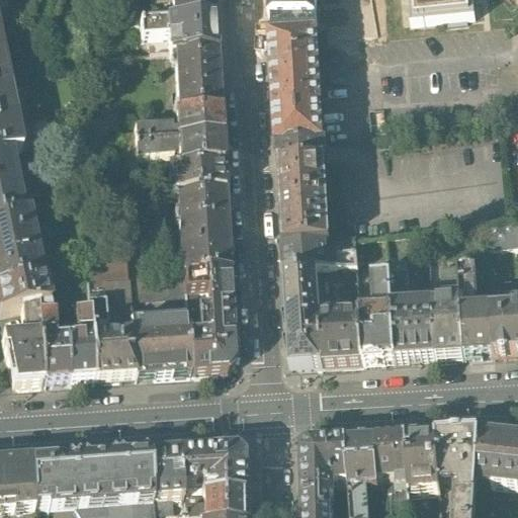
[(171,0),(173,24),(213,23),(211,0),(171,0)]
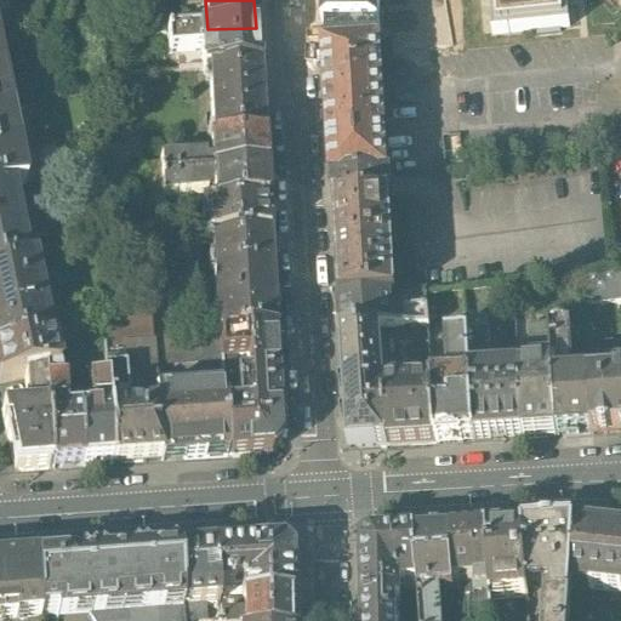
[(323,0),(325,50),(379,47),(379,32),(377,0),(323,0)]
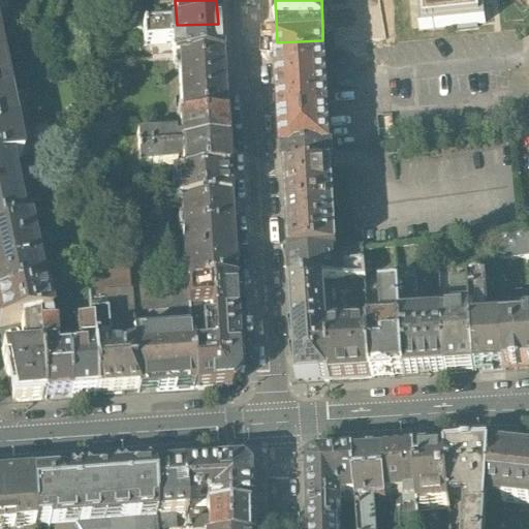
[(415,0),(418,29),(456,25),(457,29),(476,27),(476,23),(485,23),(481,0),(415,0)]
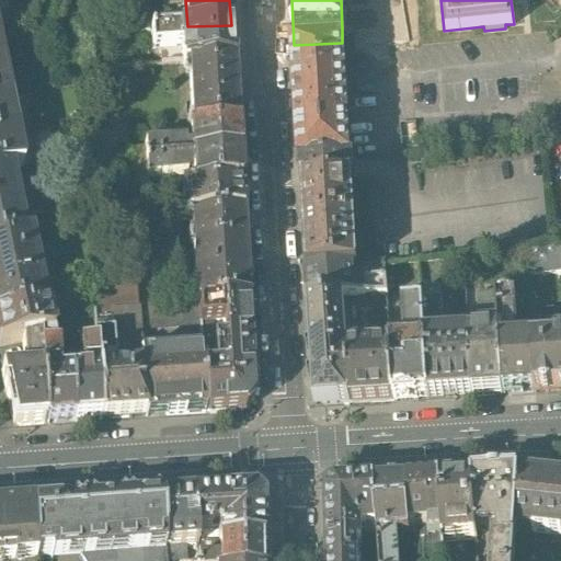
[(190,63),(232,59),(231,25),(187,26),(151,29),(152,46),(182,45),(183,63),(190,63)]
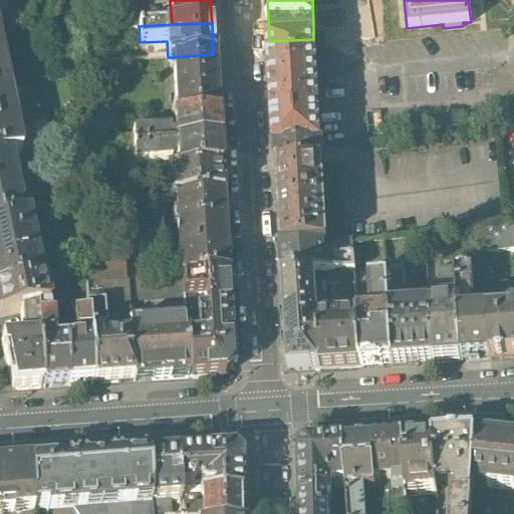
[(274,147),(316,145),(319,142),(313,39),(269,41),(271,90),(274,147)]
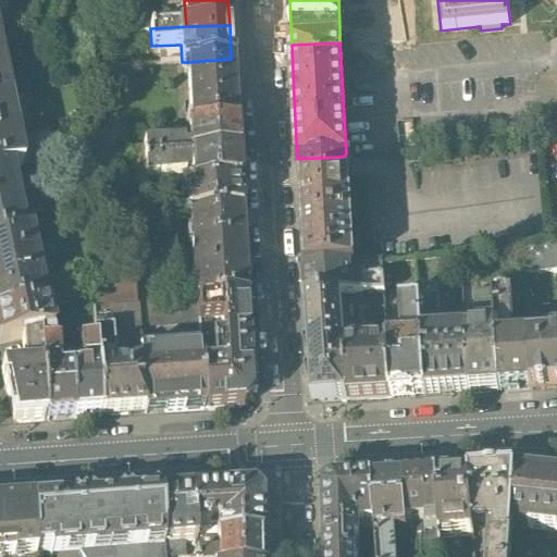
[(192,130),(235,127),(231,59),(188,62),(192,130)]
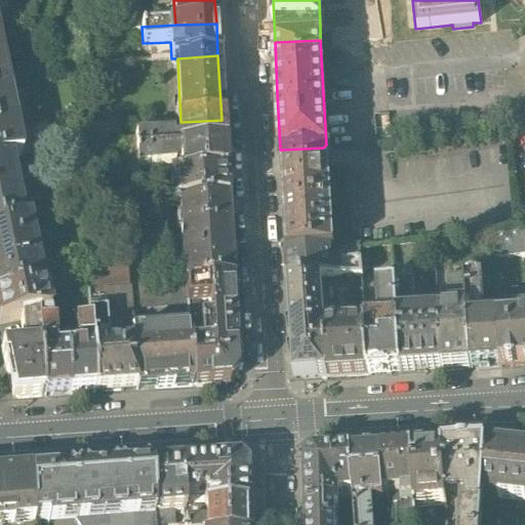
[(0,124),(14,122),(8,90),(0,91),(0,124)]
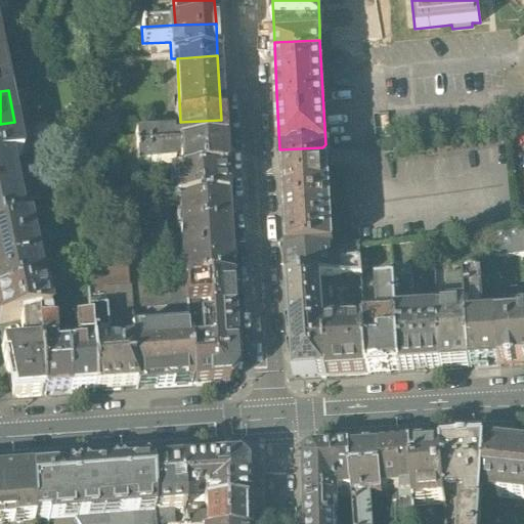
[(135,149),(222,145),(221,120),(180,122),(176,122),(177,137),(173,137),(172,132),(135,134),(135,149)]
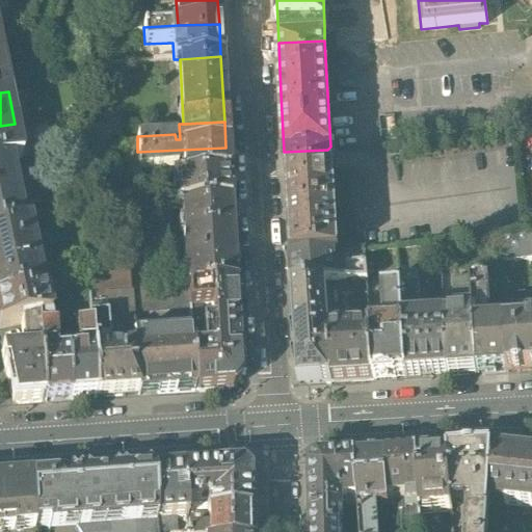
[(0,159),(5,159),(21,156),(15,124),(0,126),(0,159)]
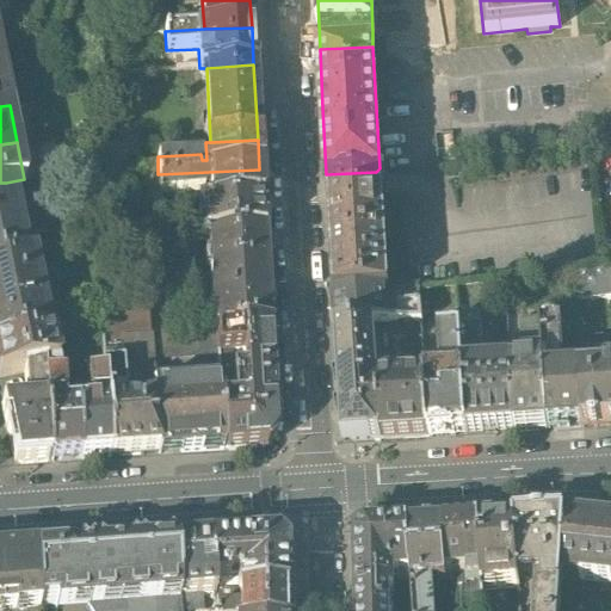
[(209,203),(261,201),(259,170),(158,174),(159,193),(202,191),(202,190),(209,189),(209,203)]
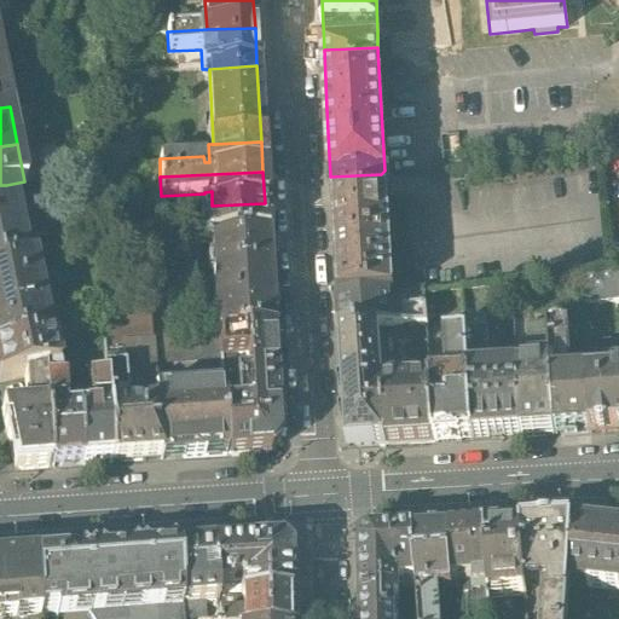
[(388,298),(394,298),(388,174),(331,178),(334,242),(337,301),(388,299),(388,298)]
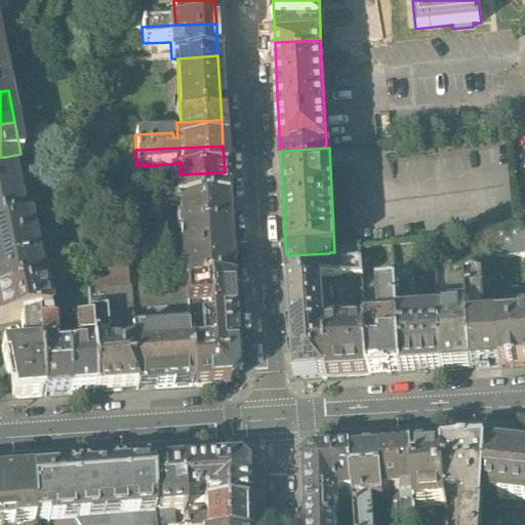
[(0,157),(0,224),(17,220),(5,157),(0,157)]
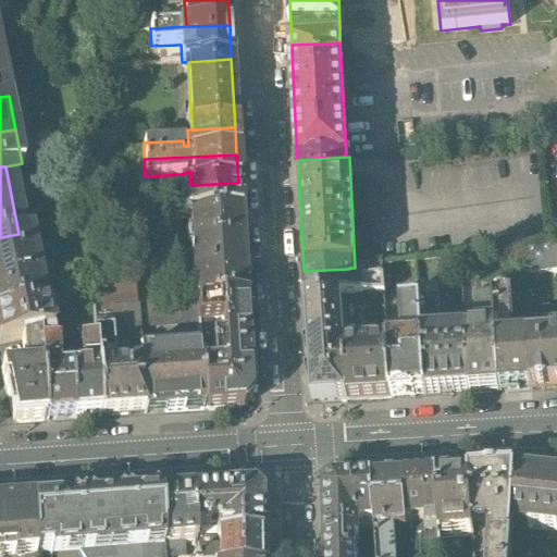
[(189,214),(239,211),(238,183),(190,185),(181,186),(182,214),(189,214)]
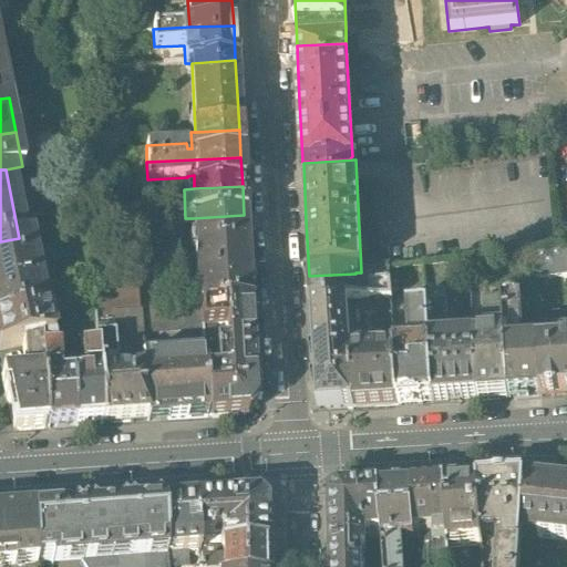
[(195,247),(246,244),(244,215),(193,218),(195,247)]
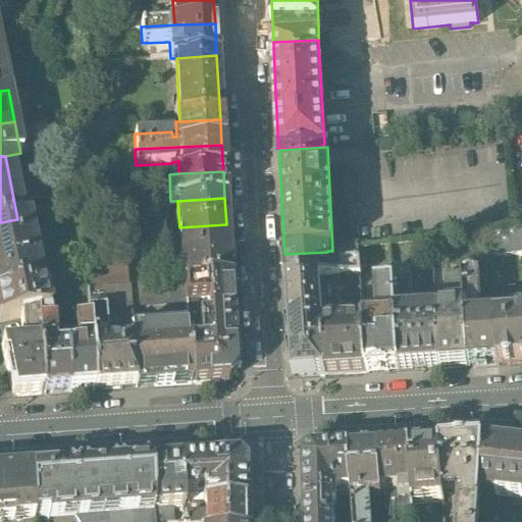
[(0,266),(37,263),(29,217),(17,219),(0,222),(0,266)]
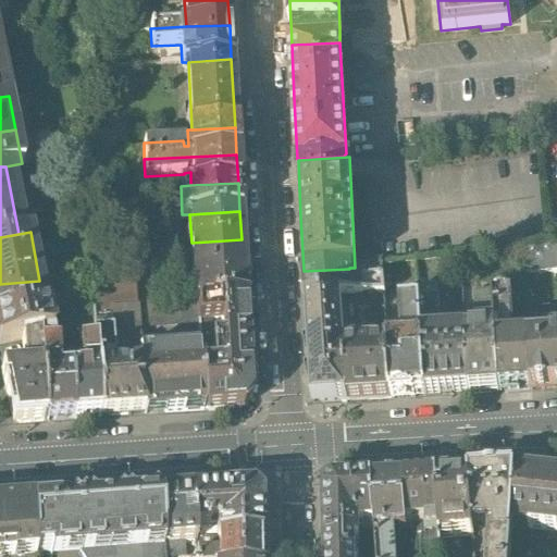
[(197,300),(245,298),(242,239),(192,243),(195,300),(197,300)]
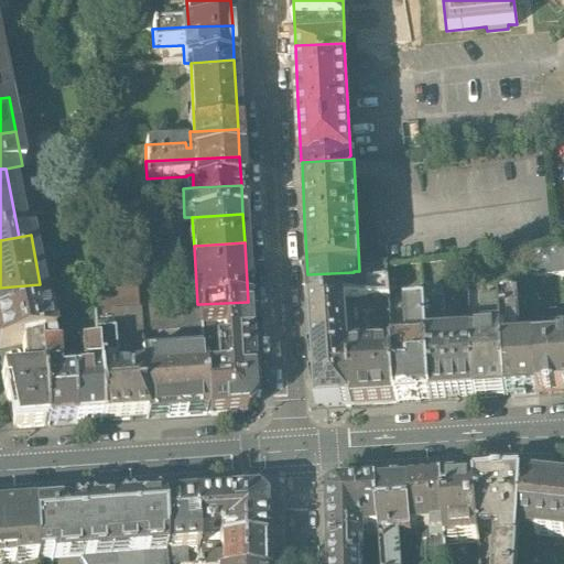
[(344,302),(388,300),(386,269),(376,270),(376,269),(359,271),(354,271),(354,272),(307,274),(306,274),(310,305),(344,302)]
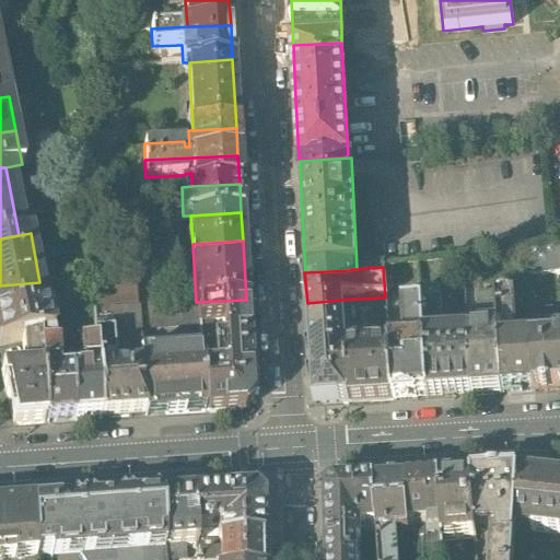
[(137,308),(137,304),(135,276),(91,279),(94,326),(111,325),(109,312),(137,308)]
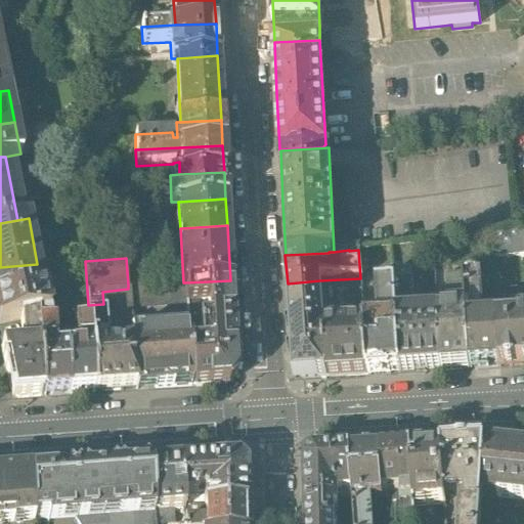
[(0,297),(43,289),(37,264),(0,267),(0,297)]
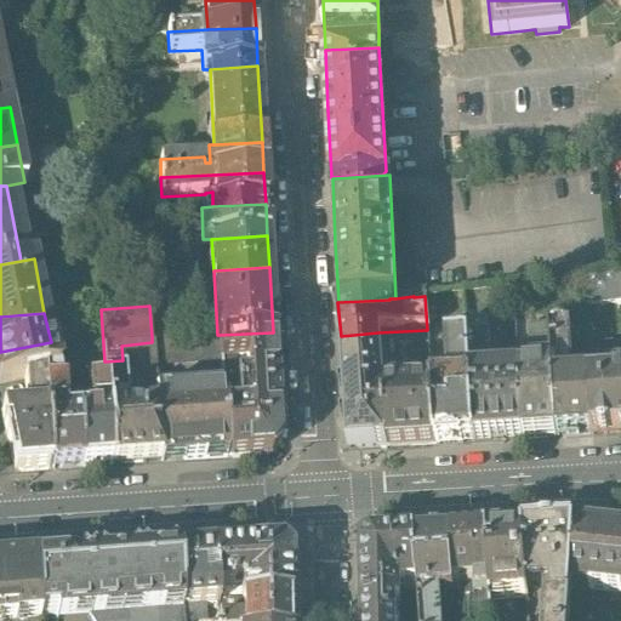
[(466,337),(473,442),(522,438),(517,374),(479,376),(479,364),(488,364),(485,324),(466,325),(466,337)]
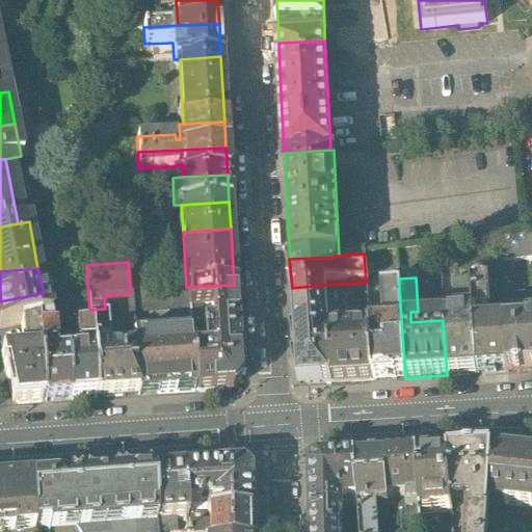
[(443,320),(447,375),(476,373),(470,282),(470,277),(453,278),(455,315),(456,315),(456,319),(443,320)]
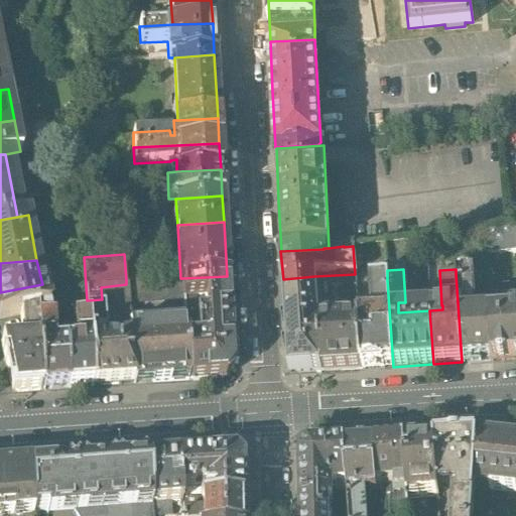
[(456,273),(462,362),(490,360),(487,315),(473,316),(473,310),(477,310),(475,272),(456,273)]
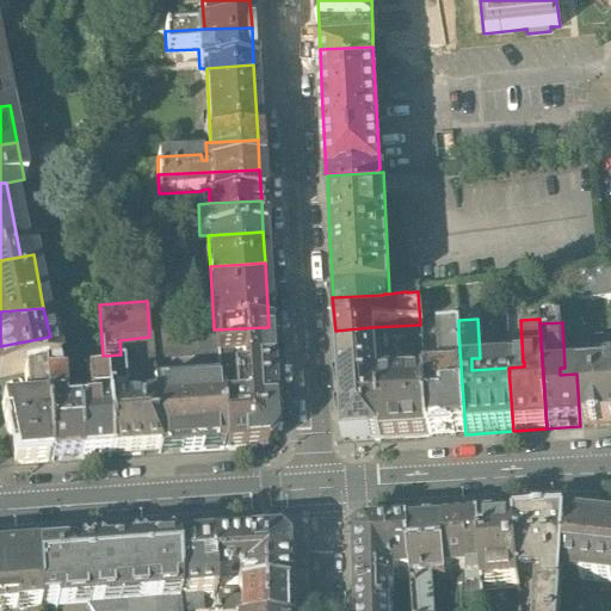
[(420,325),(372,327),(380,439),(427,436),(423,366),(420,325)]
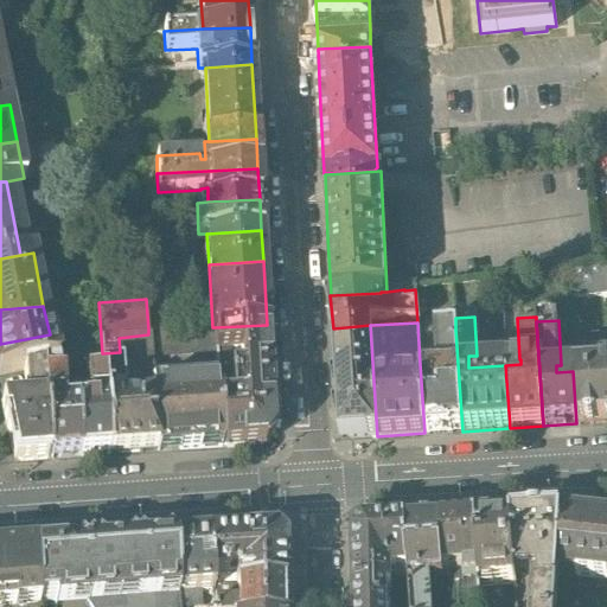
[(219,403),(272,401),(267,325),(215,327),(216,351),(218,379),(219,403)]
